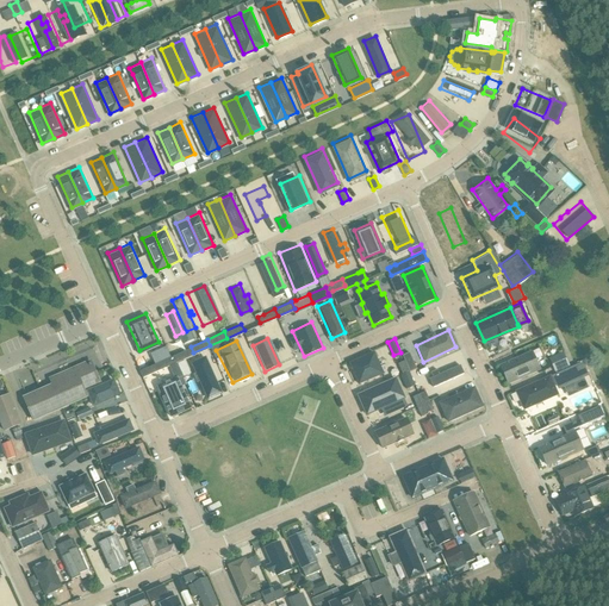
[(173,354),(176,361),(193,353),(191,347),(173,354)]
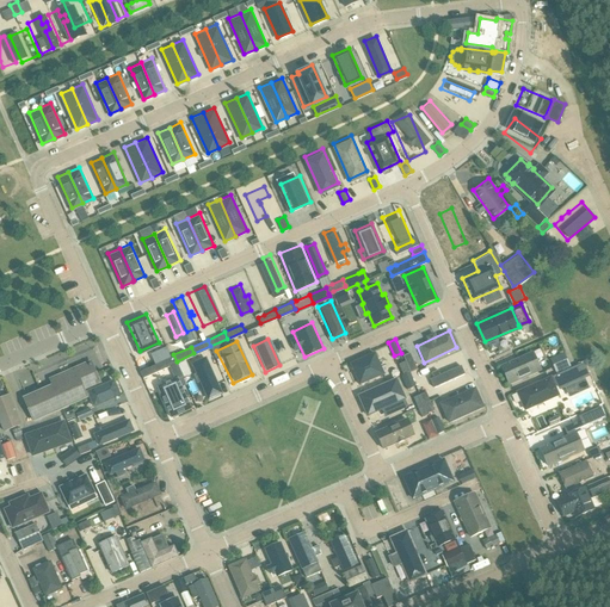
[(509,382),(540,367),(533,350),(501,364),(509,382)]
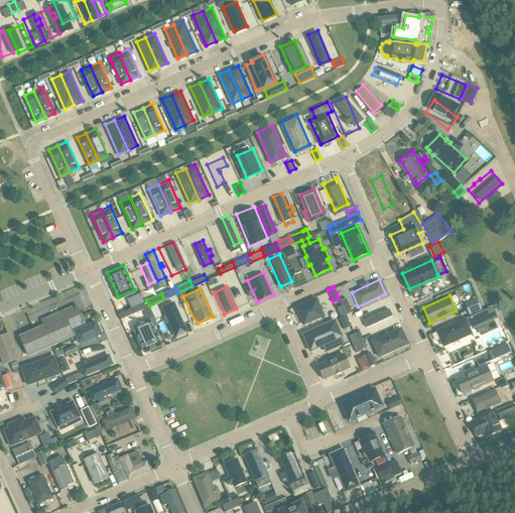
[(476,295),(464,300),(469,312),(481,307),(476,295)]
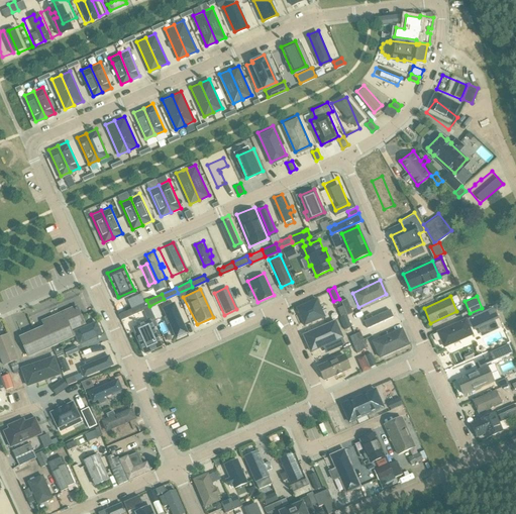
[(346,313),(352,311),(346,297),(340,299),(342,304),(346,312),(346,313)]
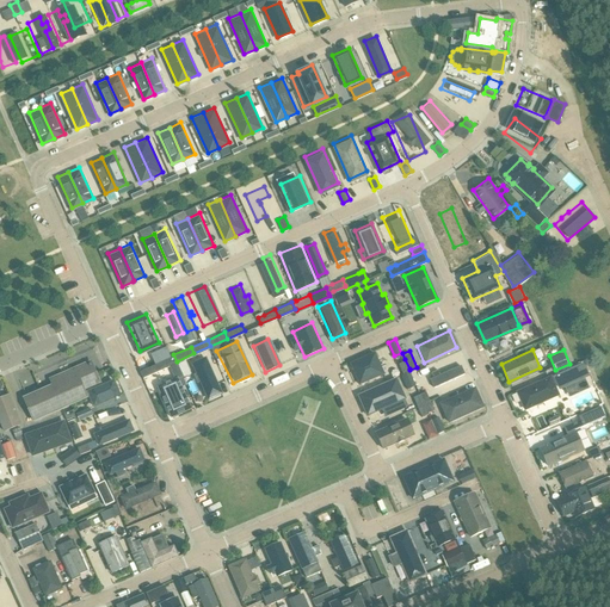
[(382,375),(373,352),(349,364),(357,385),(382,375)]
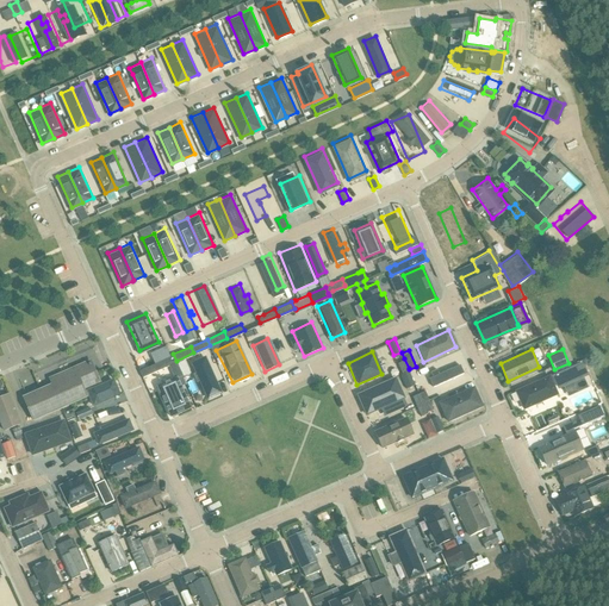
[(173,354),(156,361),(160,368),(176,361),(173,354)]
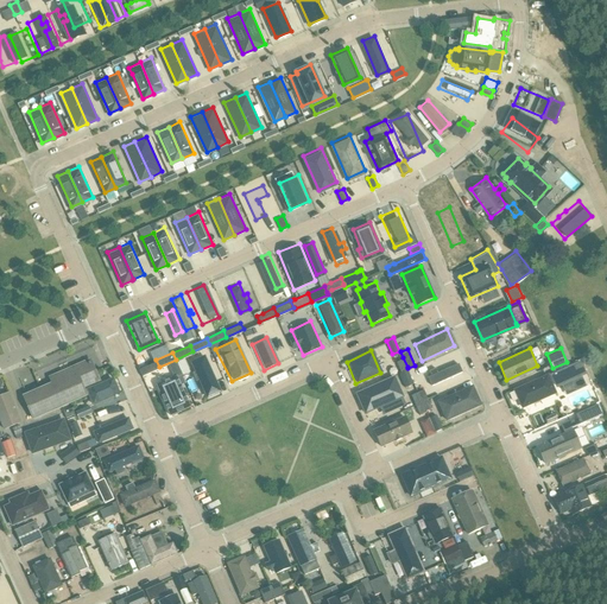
[(203,355),(189,362),(206,398),(220,392),(203,355)]
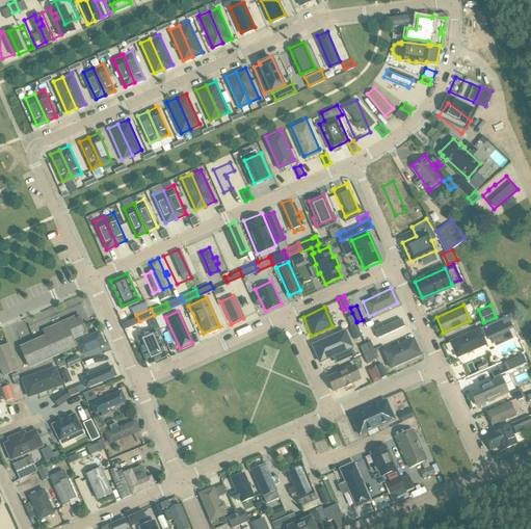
[(46,334),(20,344),(29,365),(31,364),(61,350),(75,344),(73,339),(87,333),(79,312),(43,327),(46,334)]
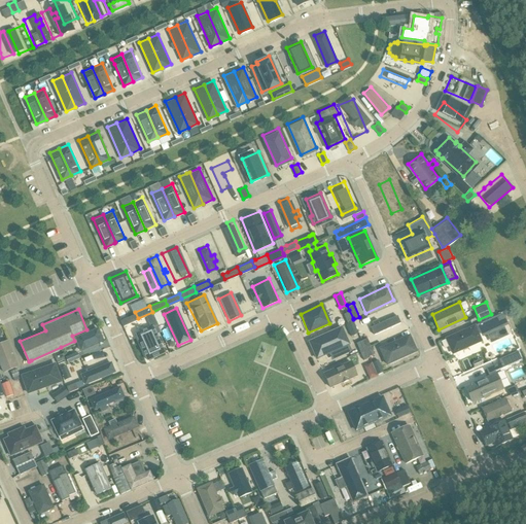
[(153,312),(158,323),(165,321),(160,310),(153,312)]
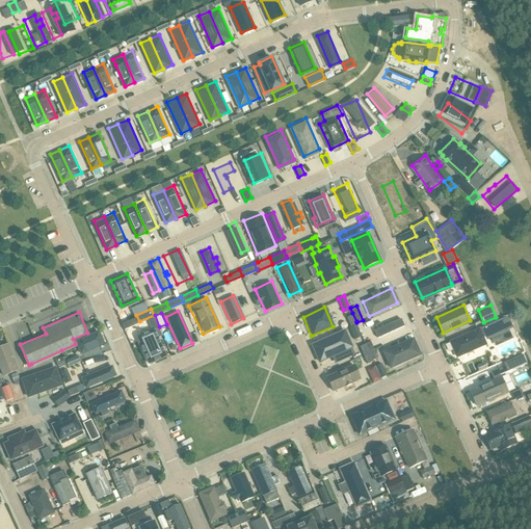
[(352,313),(346,315),(350,324),(355,322),(356,321),(352,313)]
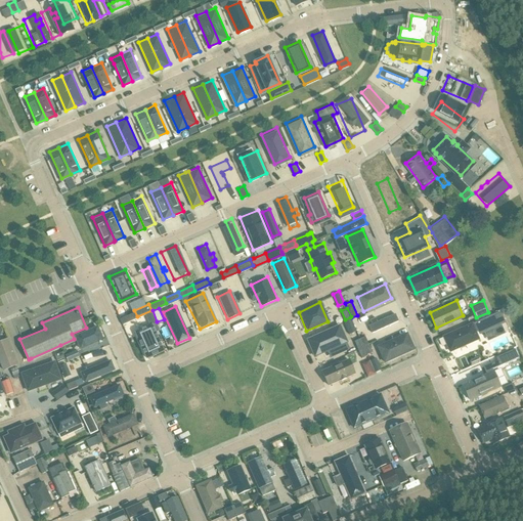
[(134,310),(120,317),(122,322),(137,316),(134,310)]
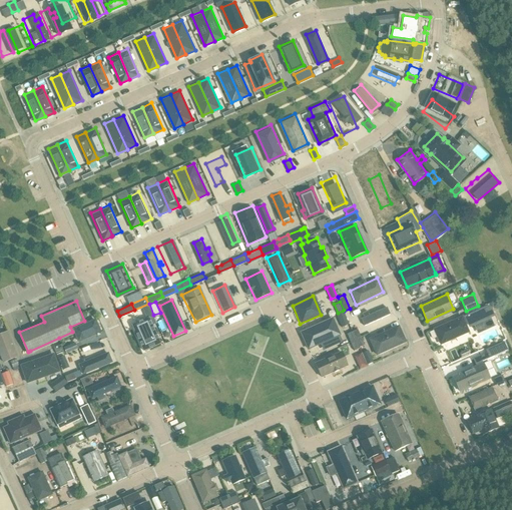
[(490,304),(465,315),(470,326),(495,315),(490,304)]
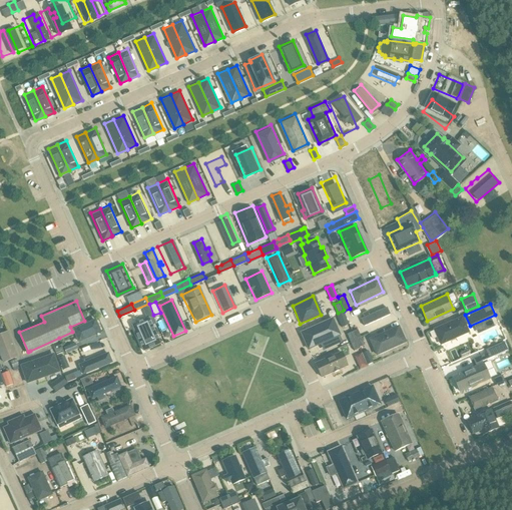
[(364,316),(361,317),(364,324),(389,313),(386,306),(369,313),(367,310),(362,312),(364,316)]
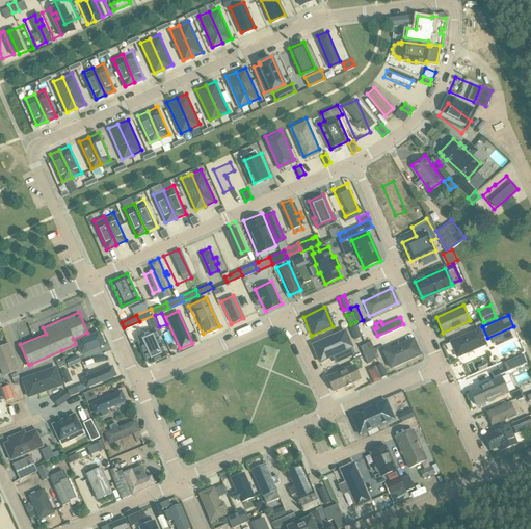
[(350,325),(354,337),(362,335),(356,323),(350,325)]
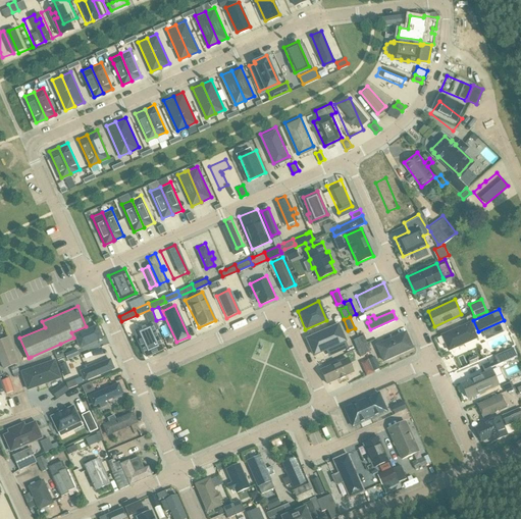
[(151,321),(135,329),(146,355),(162,348),(151,321)]
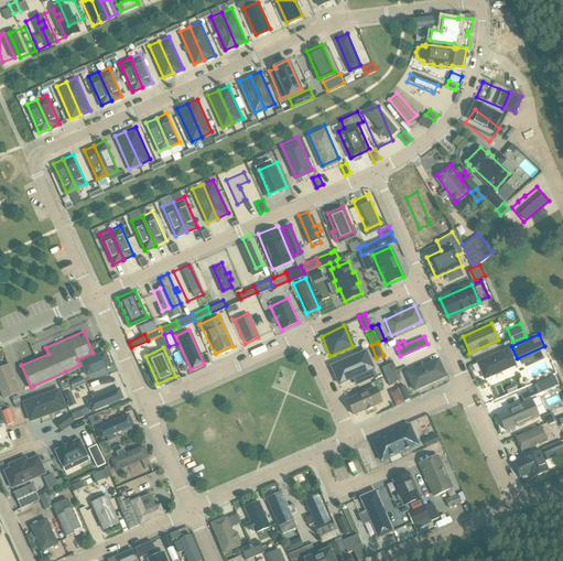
[(477,360),(485,376),(515,363),(508,347),(477,360)]
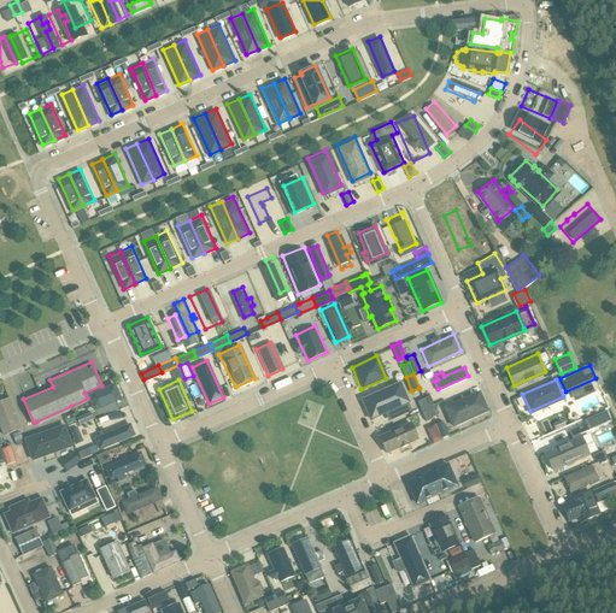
[(88,393),(94,407),(121,396),(115,382),(88,393)]
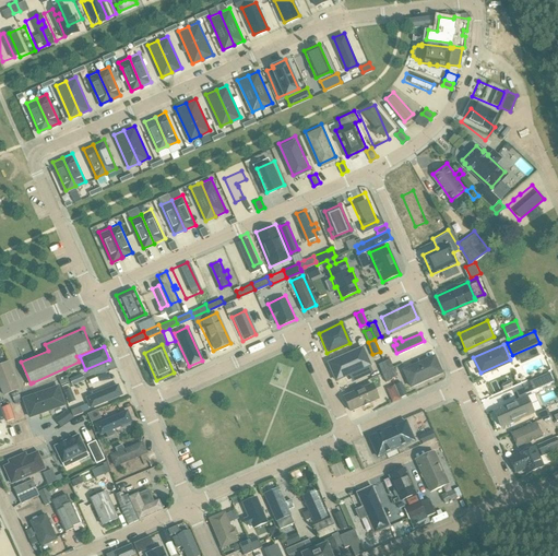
[(370,367),(361,347),(327,363),(334,381),(370,367)]
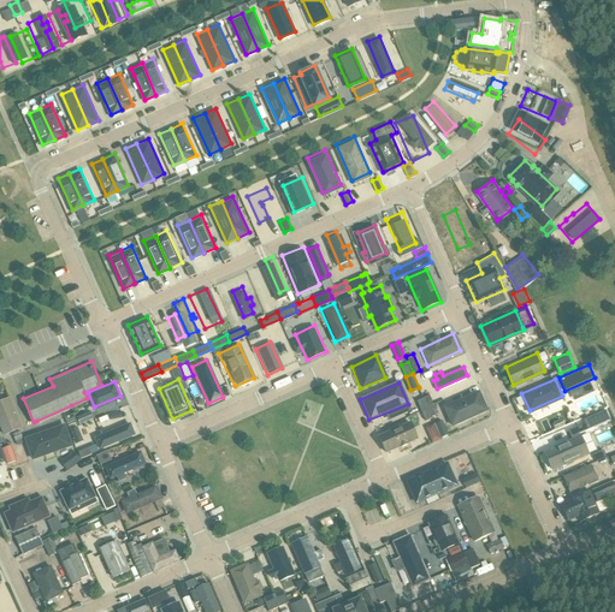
[(484,408),(477,388),(441,404),(449,422),(484,408)]
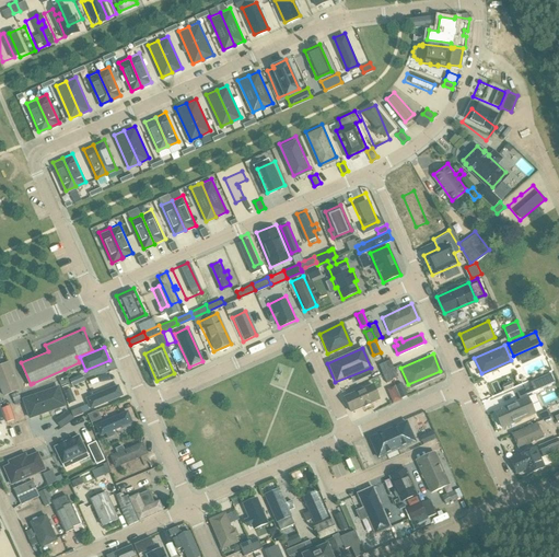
[(389,358),(384,360),(387,368),(393,366),(389,358)]
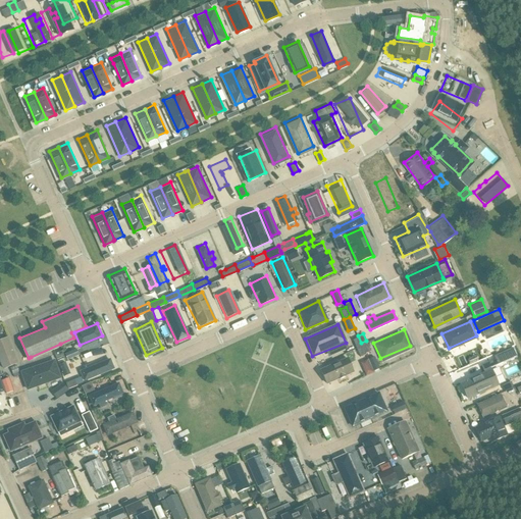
[(0,359),(3,366),(17,361),(7,335),(0,339),(0,359)]
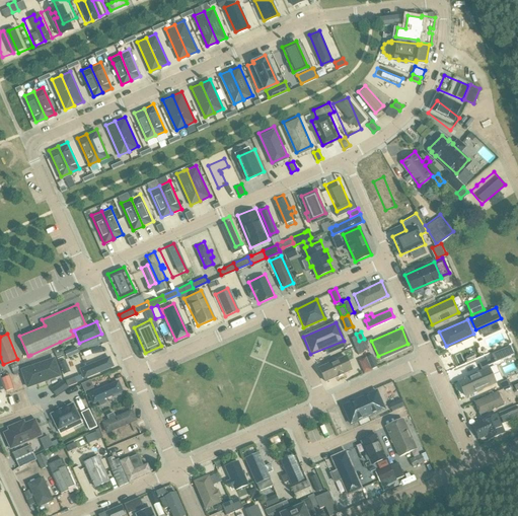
[(351,336),(354,345),(360,342),(359,341),(356,334),(351,336)]
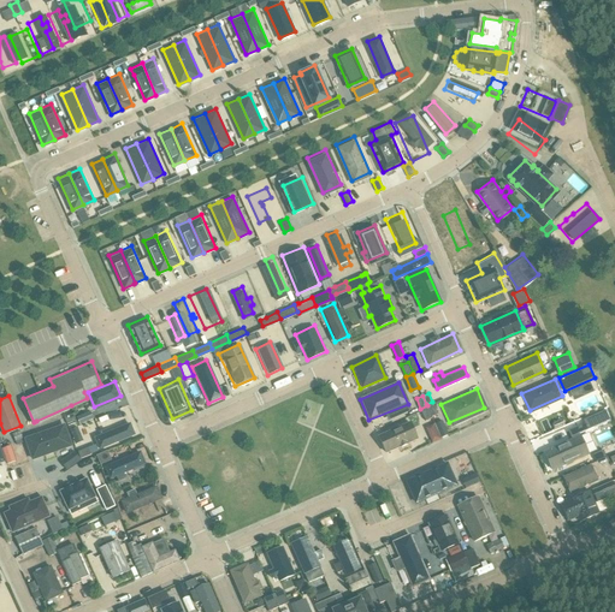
[(432,402),(426,404),(427,405),(427,406),(431,415),(437,413),(432,402)]
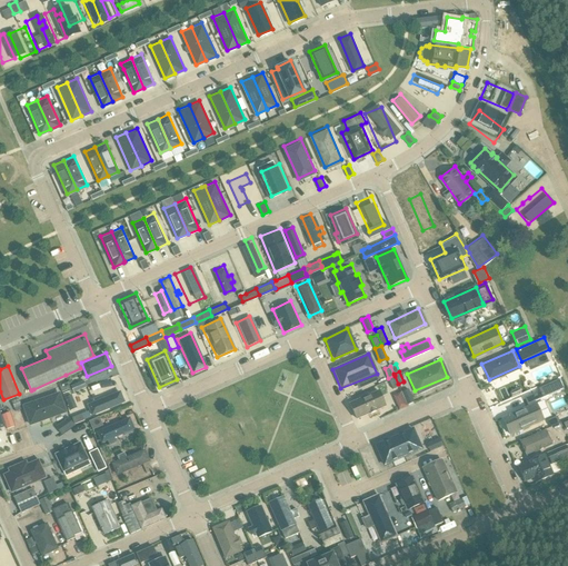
[(395,375),(388,378),(392,387),(398,385),(398,384),(395,376),(395,375)]
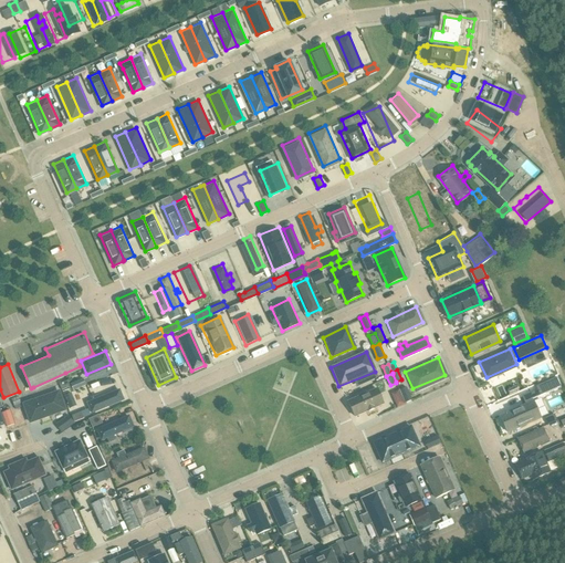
[(539,393),(560,384),(556,375),(535,384),(536,387),(539,393)]
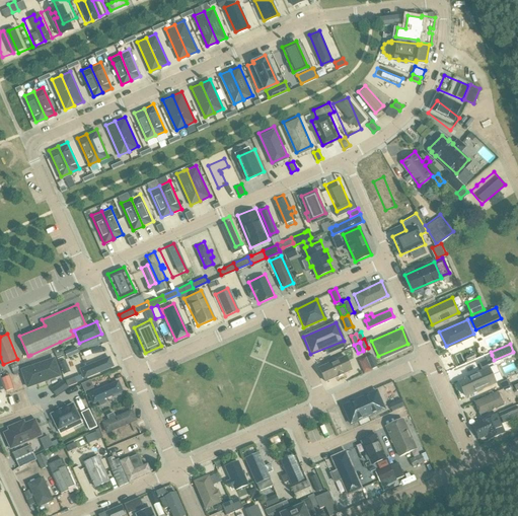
[(64,350),(66,356),(78,351),(76,346),(64,350)]
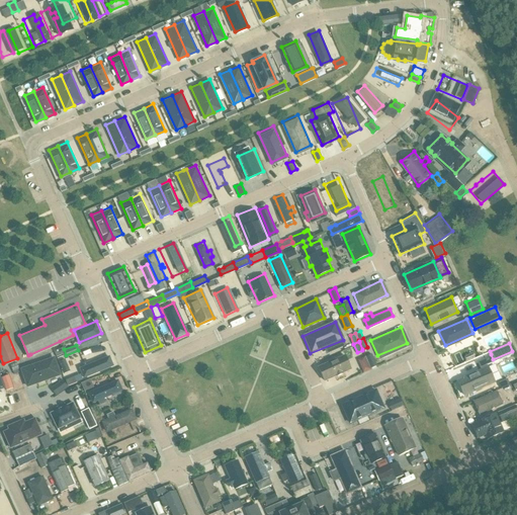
[(63,352),(61,346),(54,349),(56,354),(63,352)]
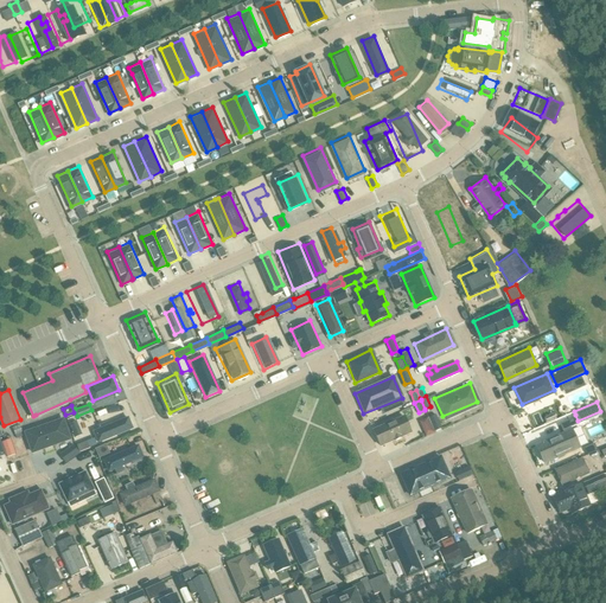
[(435,411),(428,415),(434,429),(441,425),(435,411)]
